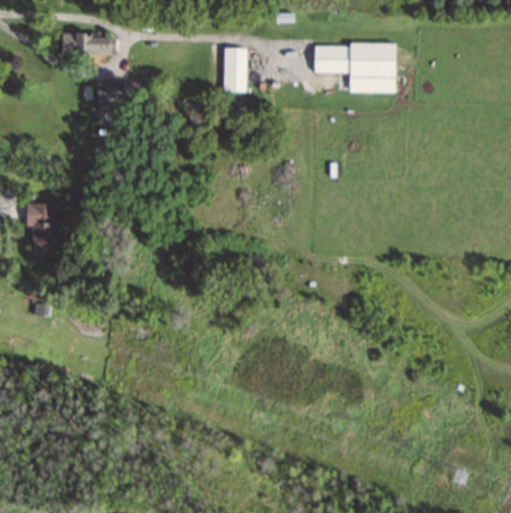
[(115,34),(61,33),(61,53),(115,54),(115,34)]
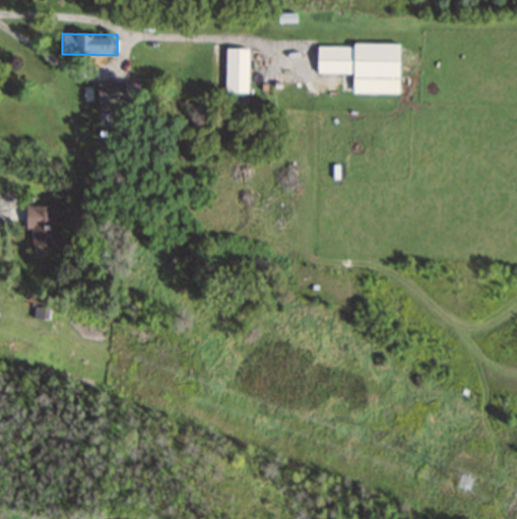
[(319,44),(319,76),(399,76),(399,44),(319,44)]
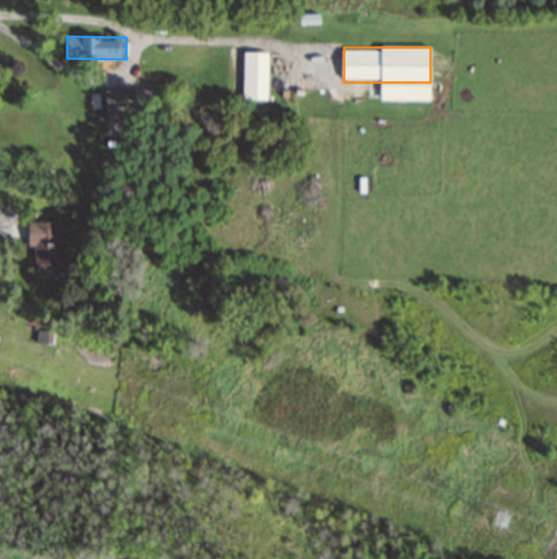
[(268,100),(268,51),(244,51),(244,100),(268,100)]
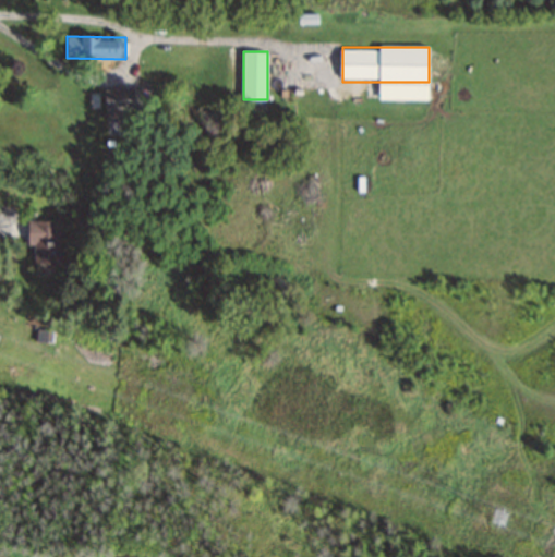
[(135,88),(104,88),(104,110),(135,110),(135,88)]
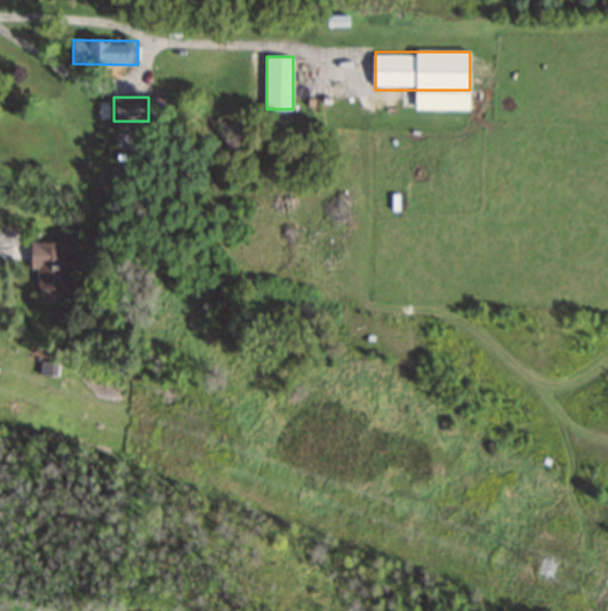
[(32,269),(37,269),(37,289),(68,289),(68,242),(32,242),(32,269)]
